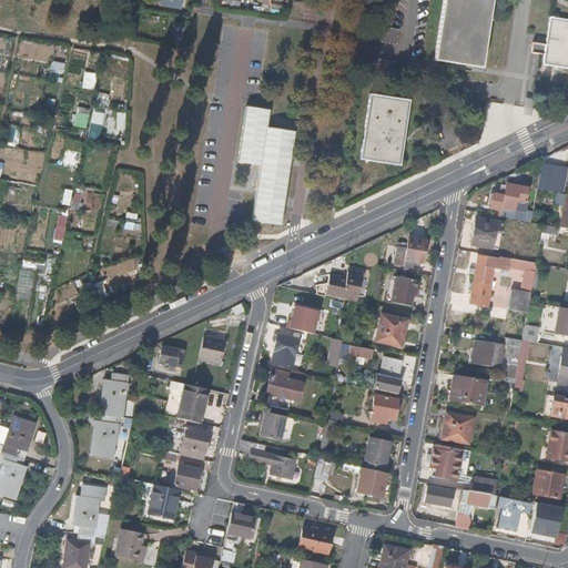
[(493,0),(443,0),(434,60),(483,67),(493,0)]
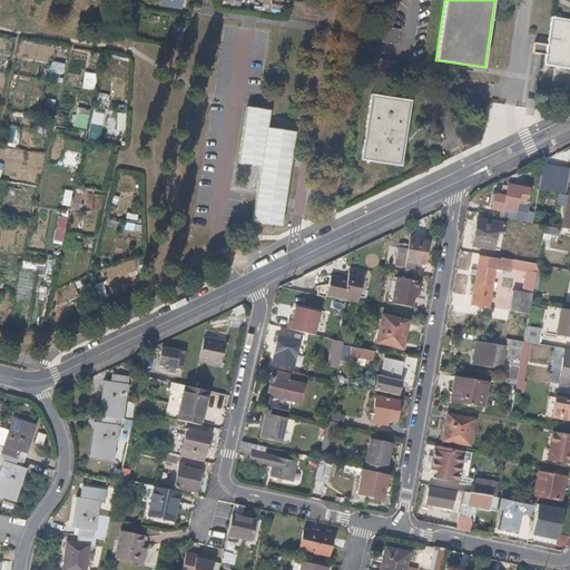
[(569,68),(569,19),(551,17),(548,45),(534,42),(532,52),(546,55),(544,65),(569,68)]
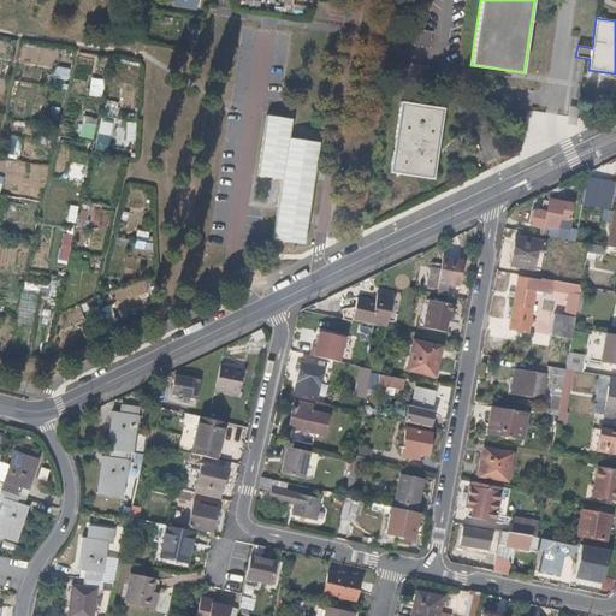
[(434,179),(445,110),(401,102),(391,172),(434,179)]
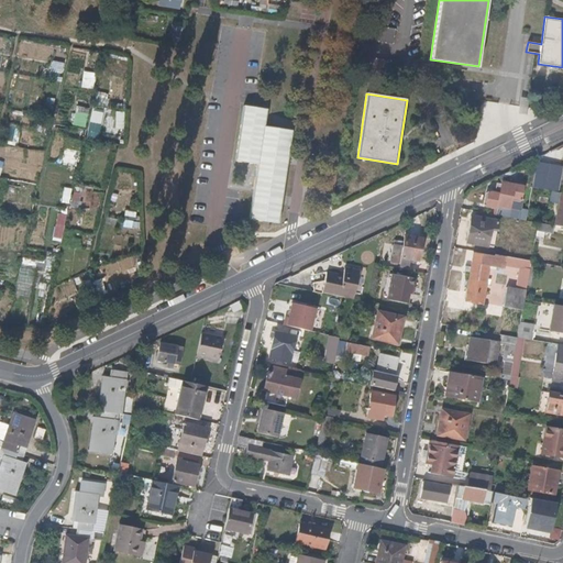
[(247,219),(277,221),(291,128),(264,123),(266,106),(243,102),(234,159),(256,163),(247,219)]
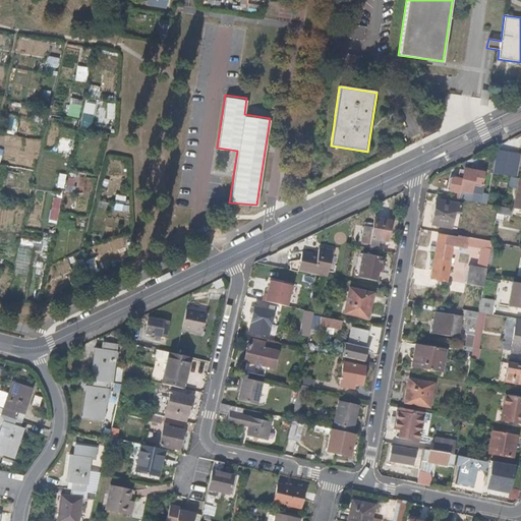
[(71,153),(73,140),(59,138),(58,151),(71,153)]
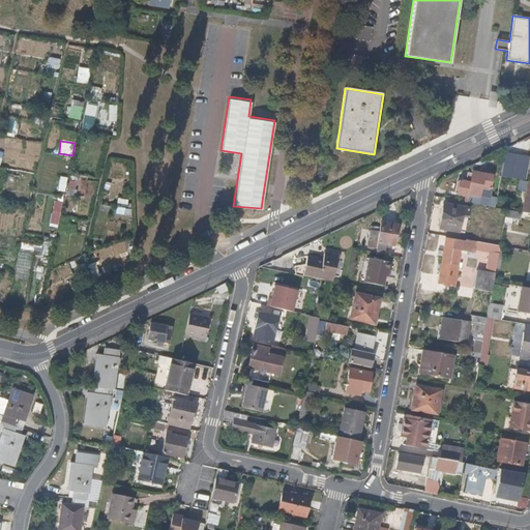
[(529,156),(505,152),(501,176),(526,180),(529,158),(529,156)]
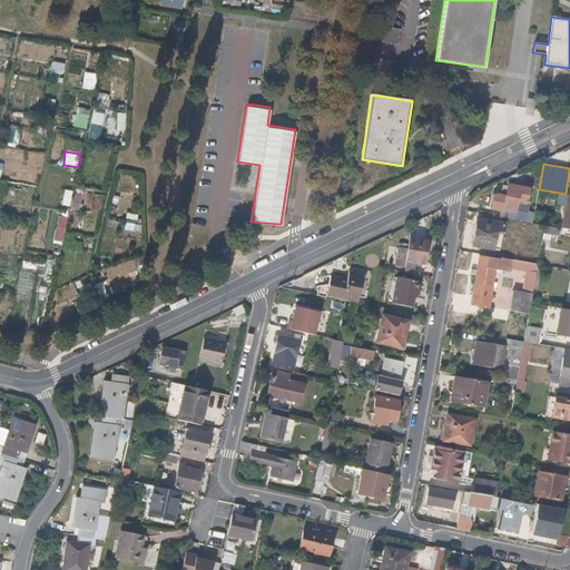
[(502,207),(501,218),(532,224),(533,213),(521,210),(522,204),(527,205),(530,188),(507,185),(505,189),(501,195),(499,197),(498,199),(497,206),(502,207)]
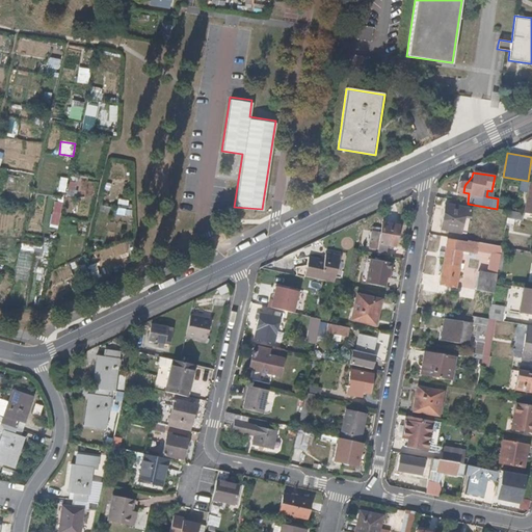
[(531,183),(528,182),(523,214),(531,214),(531,183)]
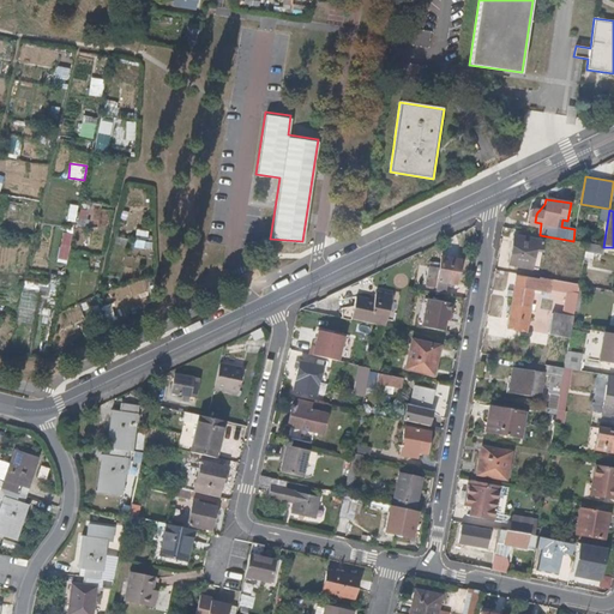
[(513,239),(511,245),(541,251),(542,244),(513,239)]
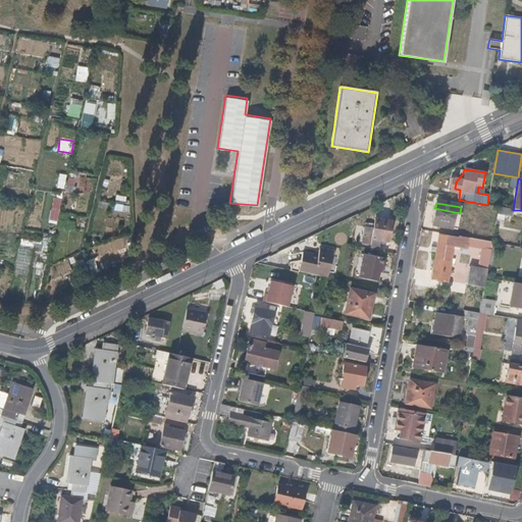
[(512,216),(513,210),(498,207),(497,214),(512,216)]
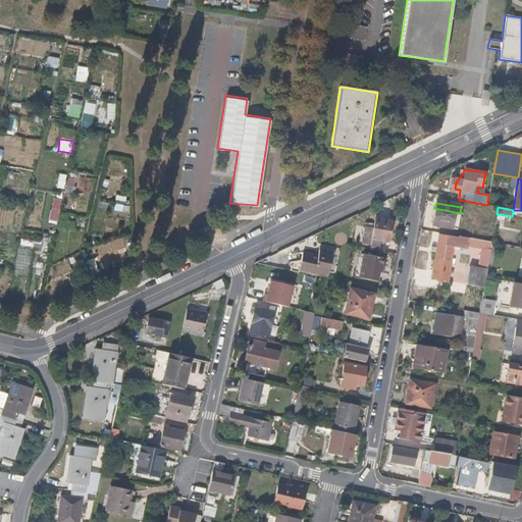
[(460,213),(434,208),(431,225),(457,229),(460,213)]
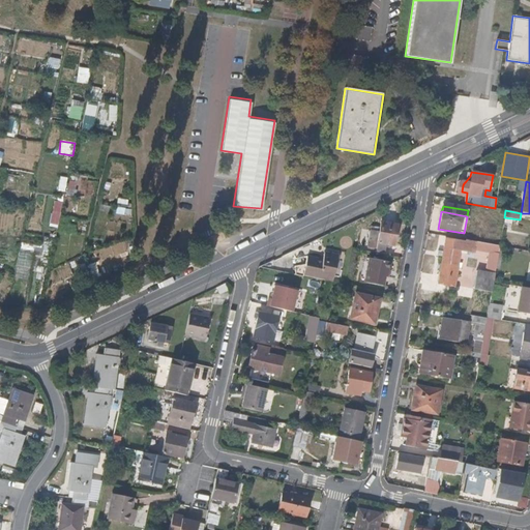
[(500,223),(492,222),(490,233),(498,235),(500,223)]
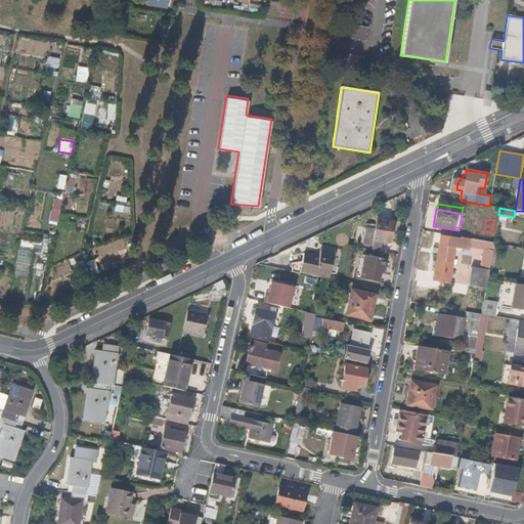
[(393,223),(376,220),(376,224),(372,246),(372,248),(381,249),(382,242),(389,243),(393,223)]
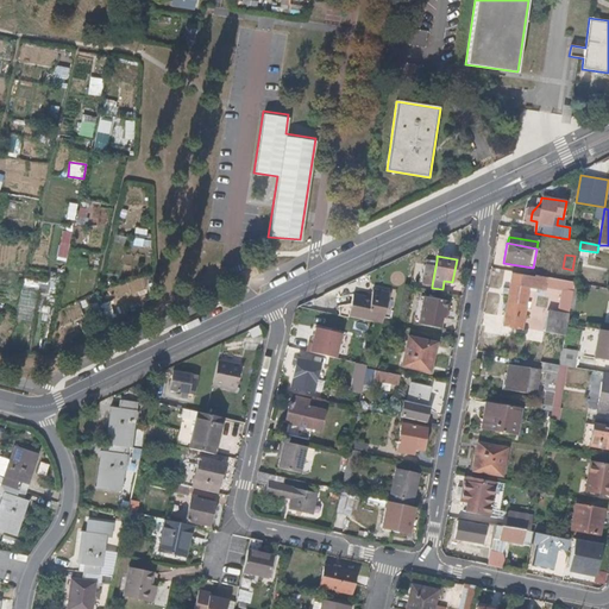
[(432,286),(437,261),(426,259),(422,283),(432,286)]
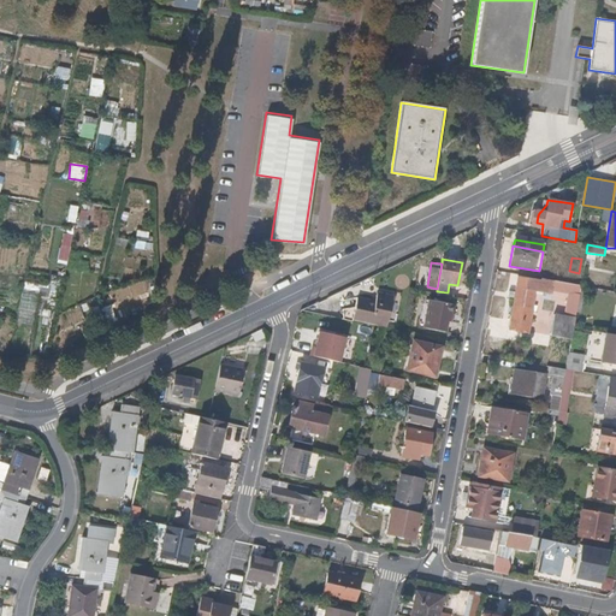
[(539,286),(539,282),(516,277),(515,284),(514,292),(511,300),(511,306),(527,308),(531,290),(535,291),(538,291),(539,286)]
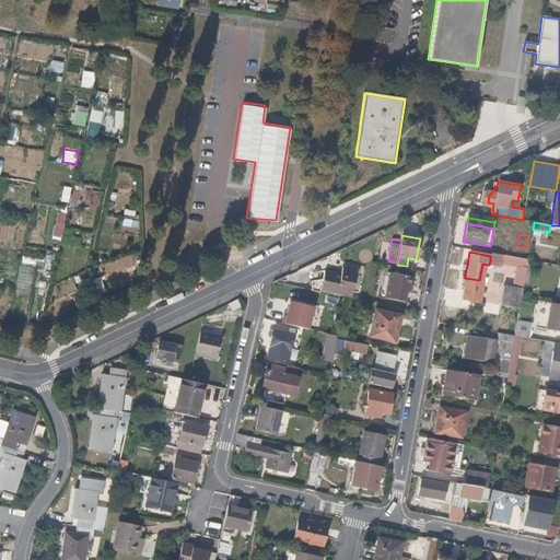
[(527,259),(491,253),(490,256),(490,260),(517,266),(526,267),(527,259)]
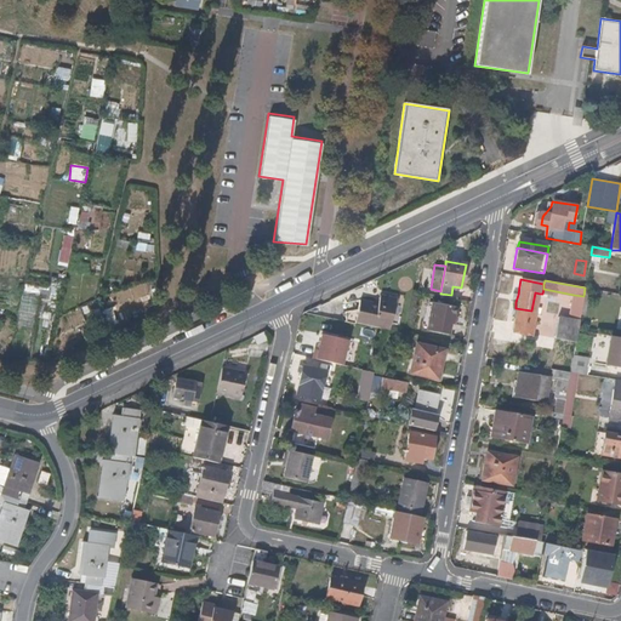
[(531,336),(540,294),(535,292),(531,311),(516,308),(511,332),(531,336)]
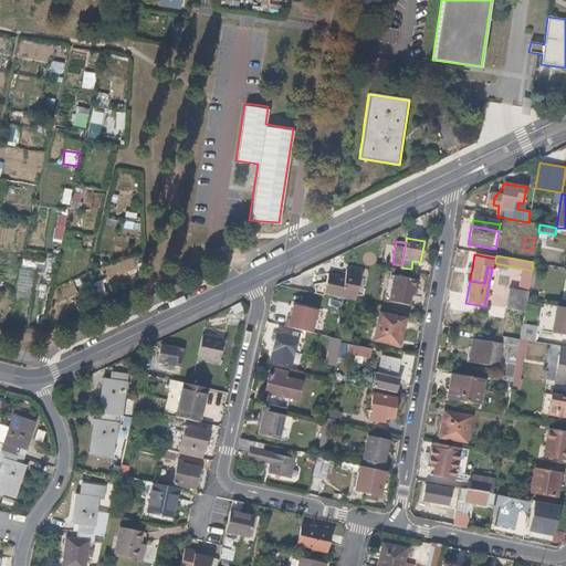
[(526,301),(532,270),(523,269),(519,290),(507,287),(504,308),(524,312),(526,301)]
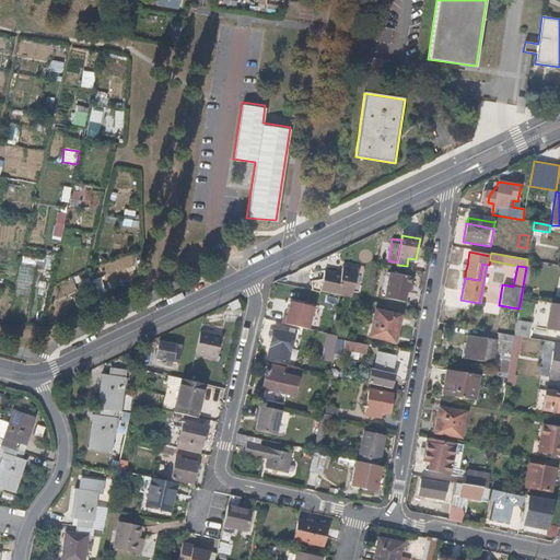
[(345,298),(351,299),(357,270),(342,268),(340,277),(324,272),(319,292),(345,298)]
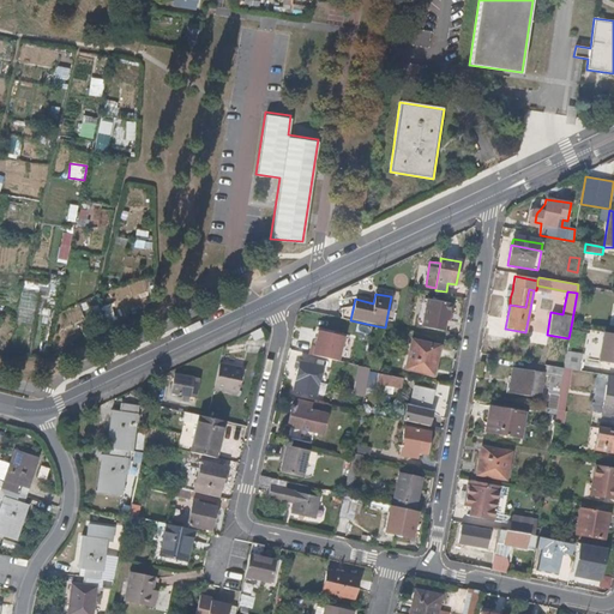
[(452,305),(434,302),(429,331),(446,333),(447,323),(450,323),(452,305)]
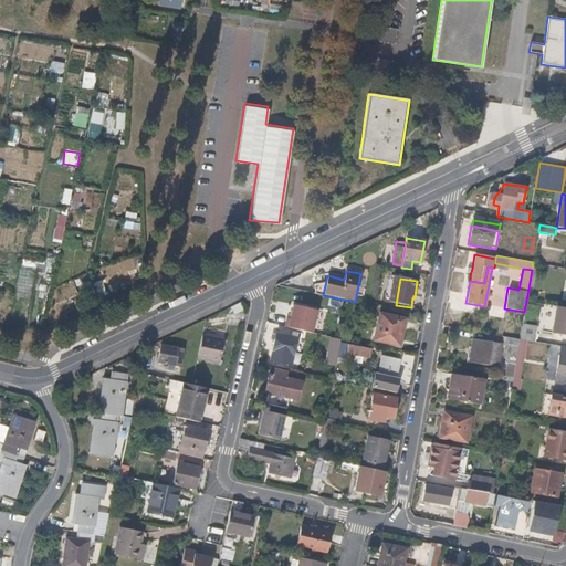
[(108,294),(122,290),(118,280),(105,284),(108,294)]
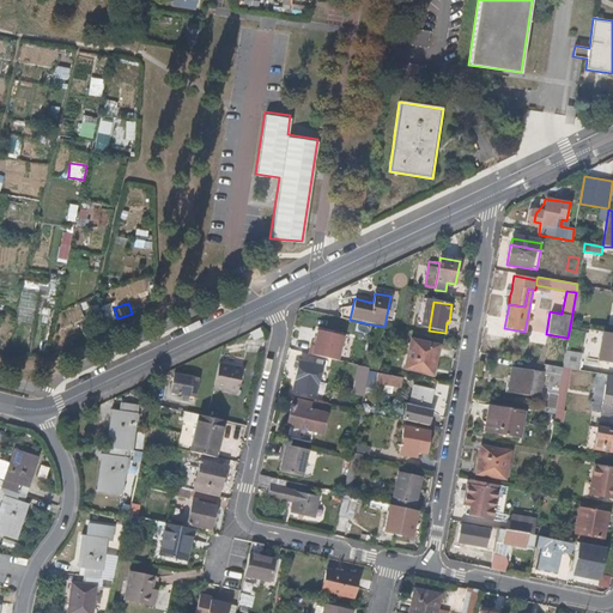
[(253,340),(266,333),(260,327),(247,334),(253,340)]
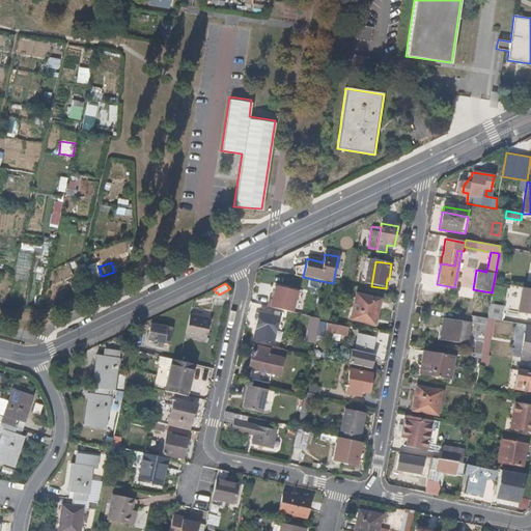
[(274,287),(271,300),(269,300),(267,308),(291,313),(297,291),(274,287)]
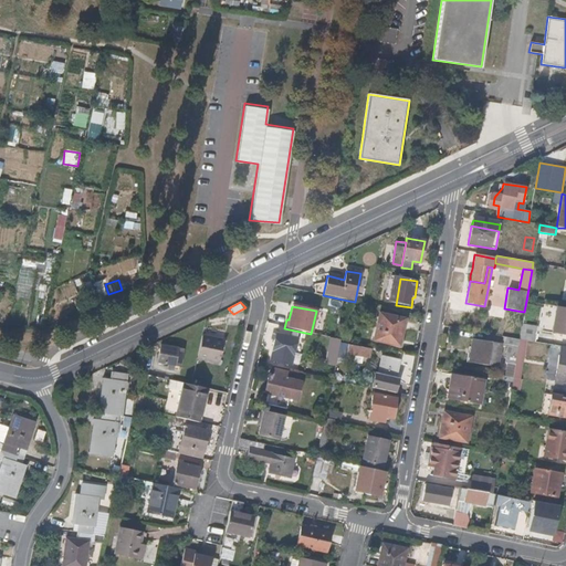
[(565,307),(555,306),(549,333),(565,335),(565,307)]
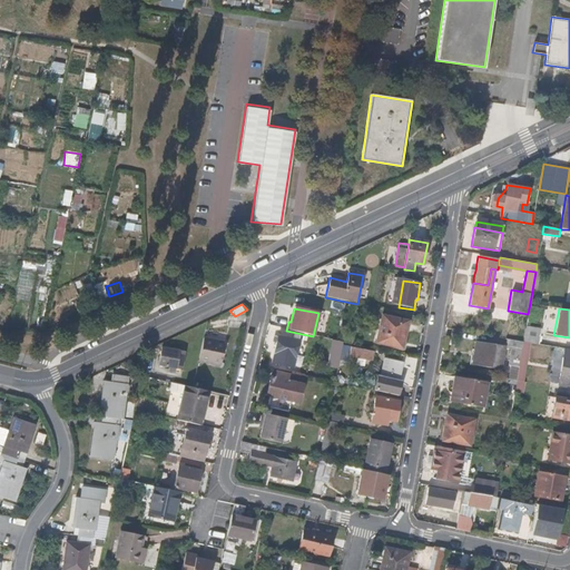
[(405,322),(381,316),(374,344),(400,349),(405,322)]
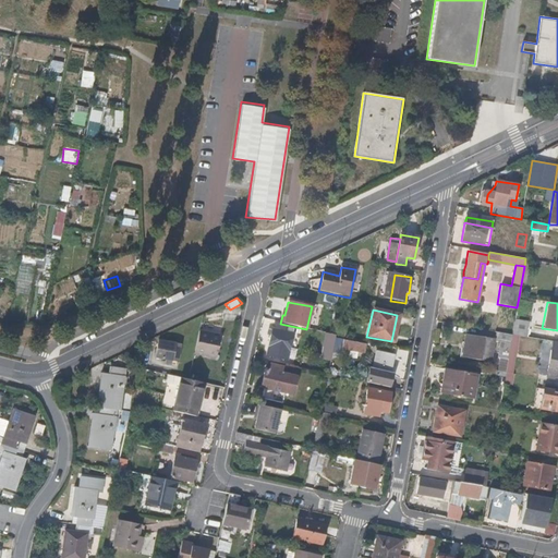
[(221,334),(199,329),(194,351),(216,356),(221,334)]
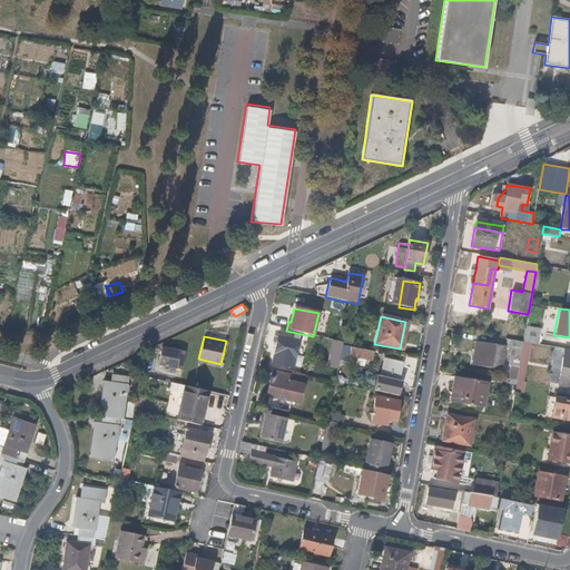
[(297,342),(277,336),(271,362),(292,367),(297,342)]
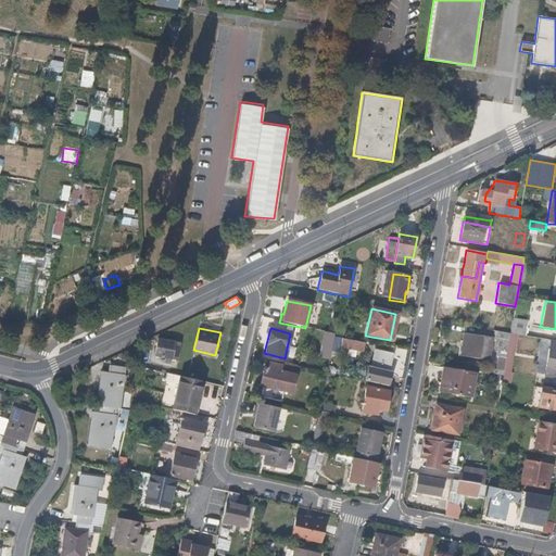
[(509,335),(492,331),(491,339),(497,341),(495,356),(505,358),(509,335)]
